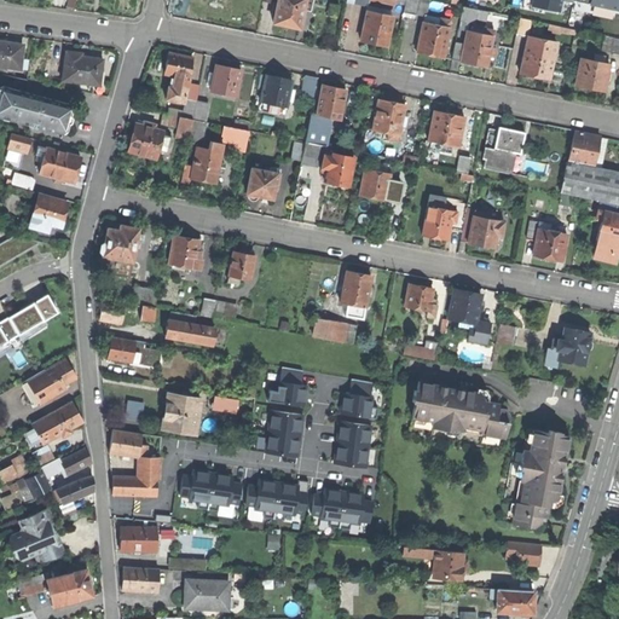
[(311,0),(278,0),(273,22),(288,24),(294,25),(299,27),(304,7),(310,9),(311,0)]
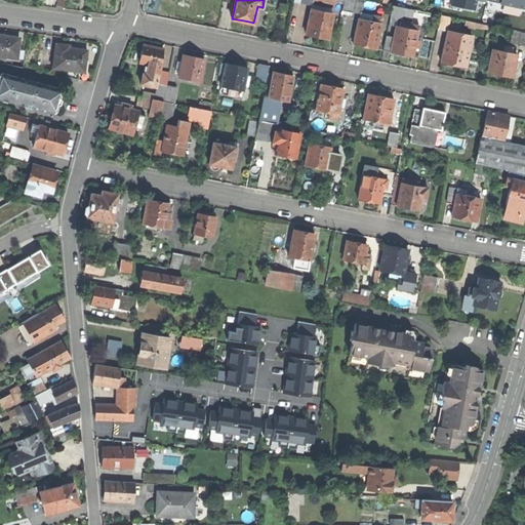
[(310,9),(311,9),(322,11),(322,8),(323,0),(313,0),(313,4),(311,4),(310,9)]
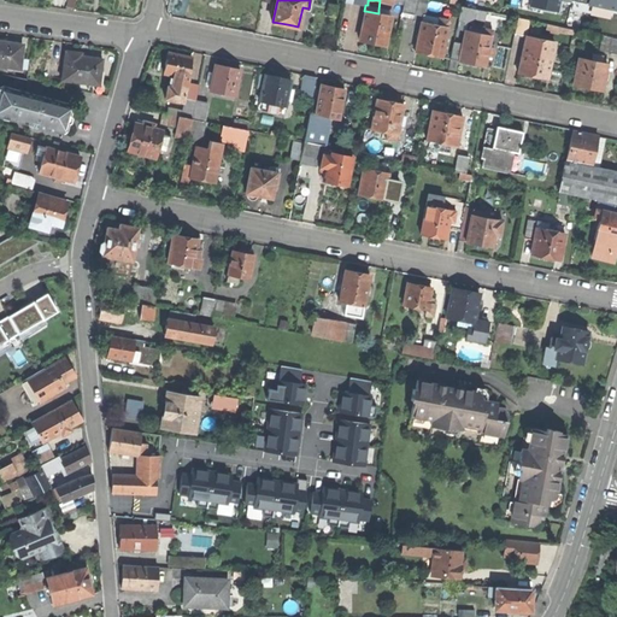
[(403,12),(413,15),(415,13),(416,0),(404,0),(404,4),(403,12)]
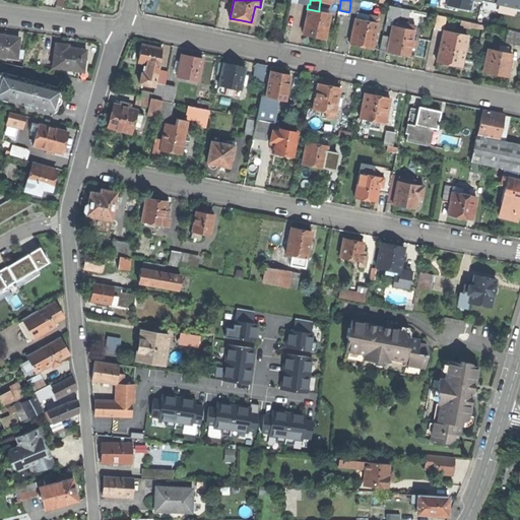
[(361,0),(350,0),(349,11),(359,13),(361,0)]
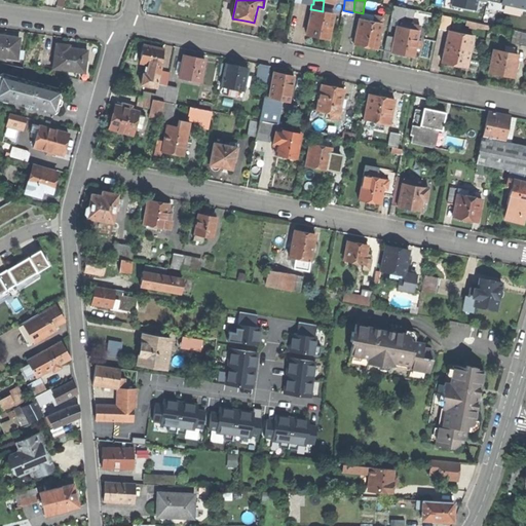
[(452,0),(452,4),(475,9),(477,1),(487,3),(487,0),(452,0)]
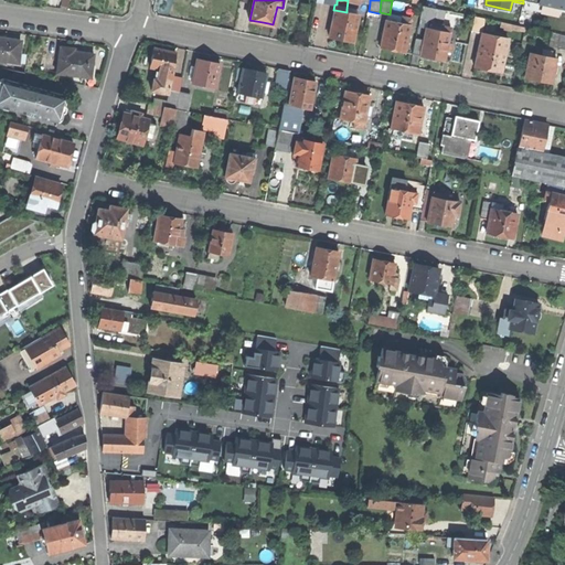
[(564,0),(523,0),(523,3),(564,11),(564,0)]
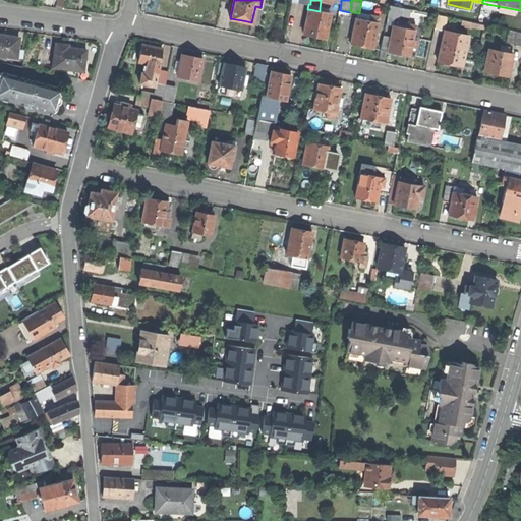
[(401,15),(410,16),(411,9),(390,5),(389,12),(401,15)]
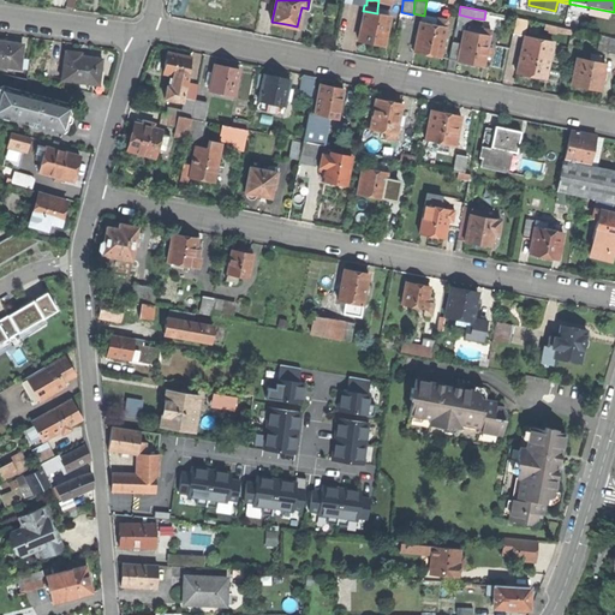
[(377,13),(364,11),(358,41),(368,42),(383,46),(390,16),(387,16),(377,13)]
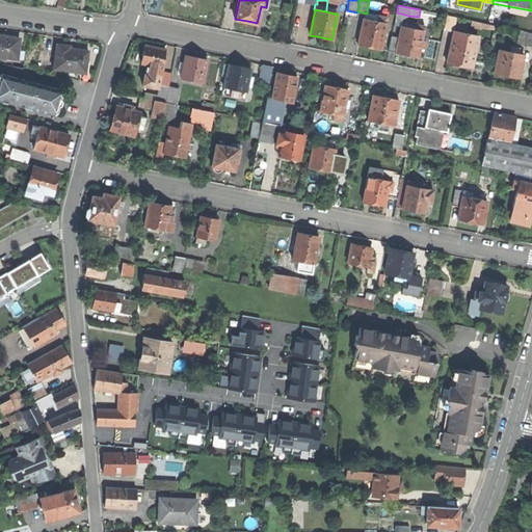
[(380,50),(388,18),(379,16),(377,22),(364,19),(358,46),(366,47),(380,50)]
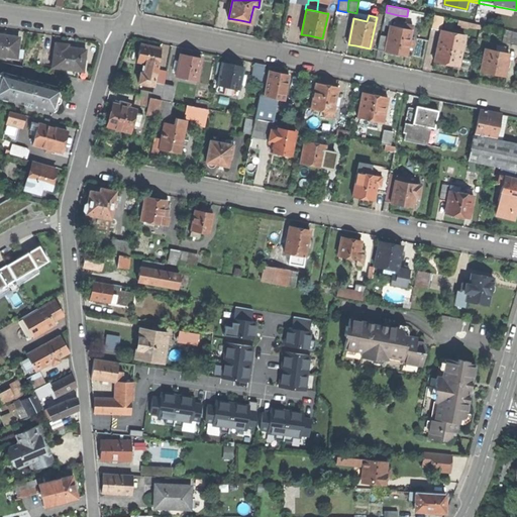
[(430,28),(440,30),(443,17),(433,15),(430,28)]
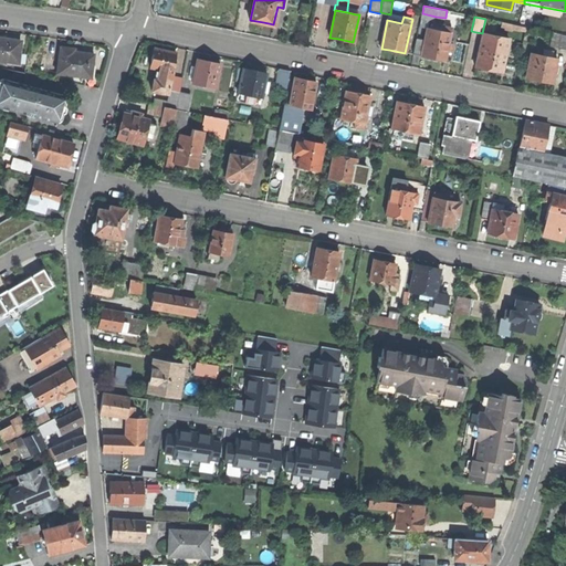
[(449,43),(452,28),(446,27),(444,32),(437,31),(427,29),(425,40),(417,39),(413,54),(436,59),(444,61),(447,51),(448,51),(450,43),(449,43)]
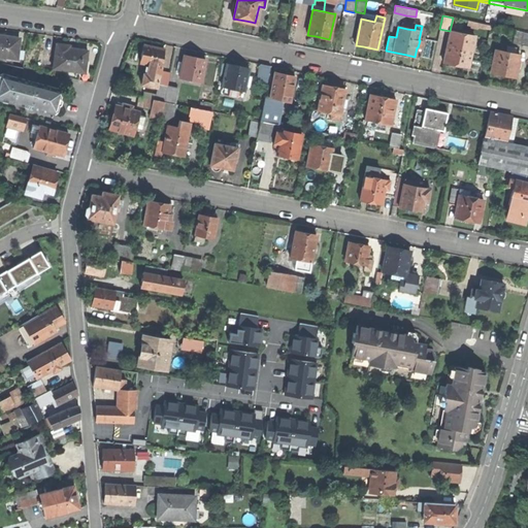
[(450,31),(449,38),(472,43),(474,36),(450,31)]
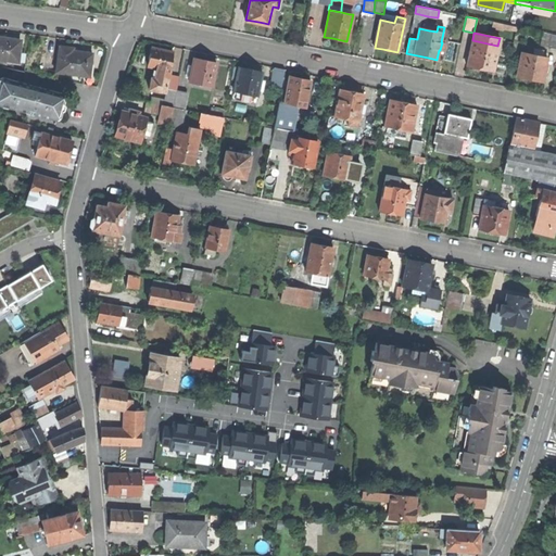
[(0,59),(19,62),(22,40),(0,37),(0,59)]
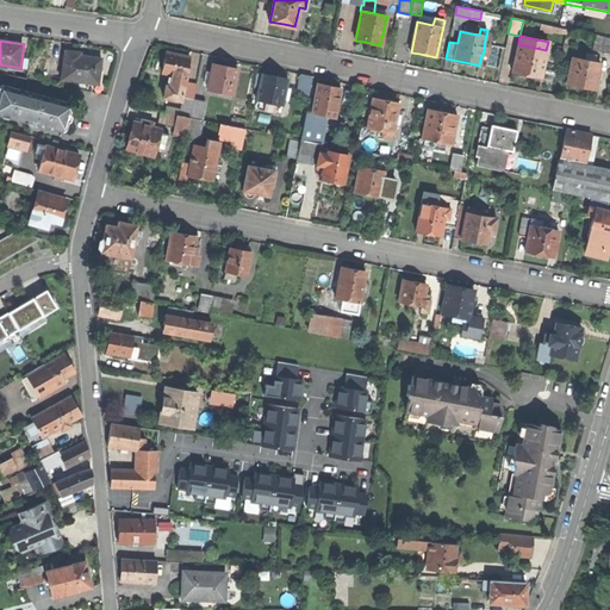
[(541,79),(546,50),(518,44),(512,73),(528,76),(541,79)]
